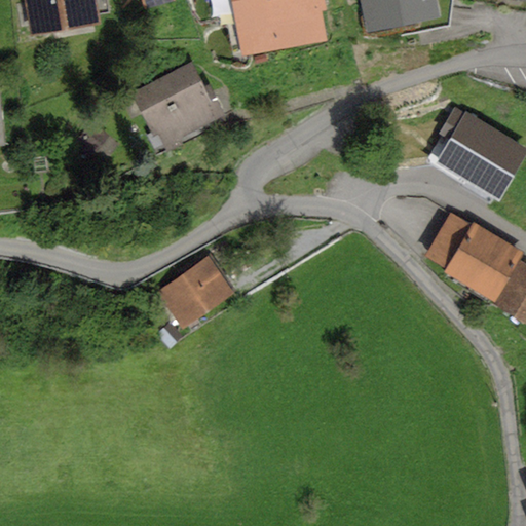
[(96,0),(24,0),(31,36),(101,24),(96,0)]
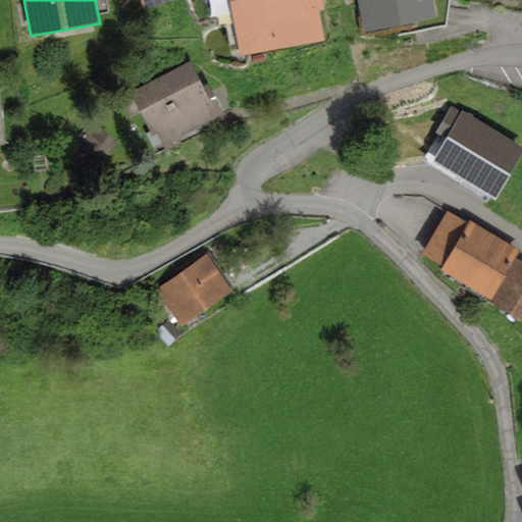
[(173,0),(140,0),(143,9),(174,1),(173,0)]
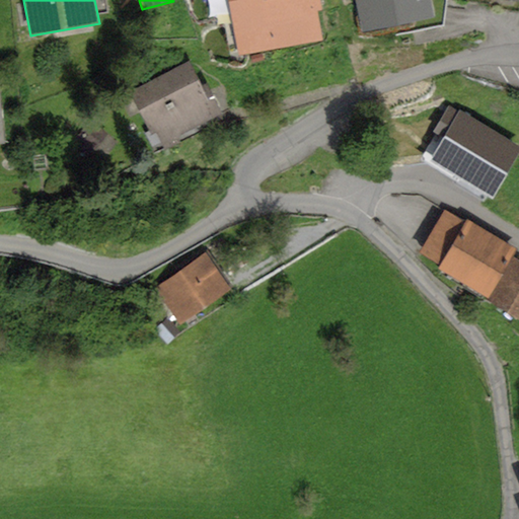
[(262,0),(229,0),(240,52),(319,36),(313,6),(319,5),(317,0),(271,0),(262,2),(262,0)]
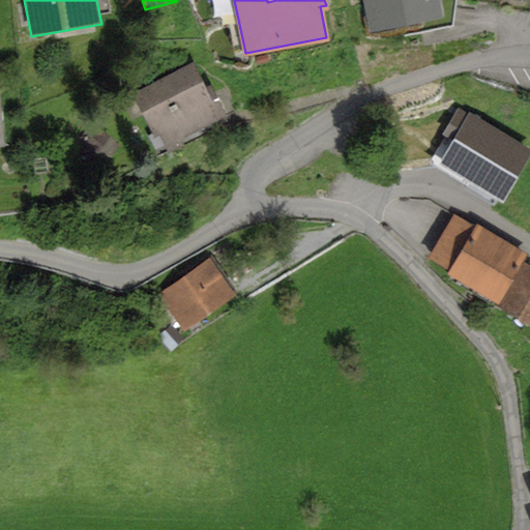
[(440,0),(362,0),(371,32),(443,17),(440,0)]
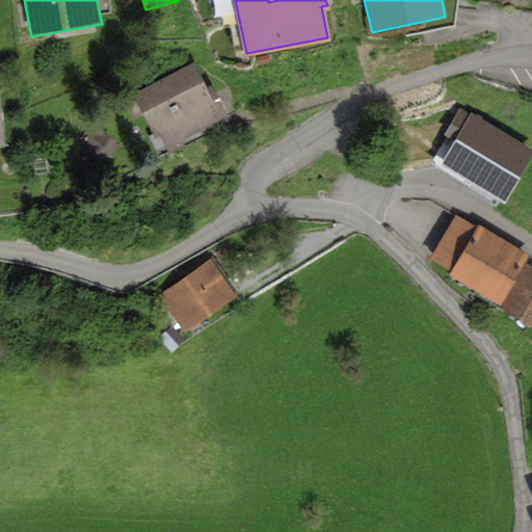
[(194,63),(133,95),(154,138),(161,135),(166,147),(228,116),(212,86),(207,88),(194,63)]
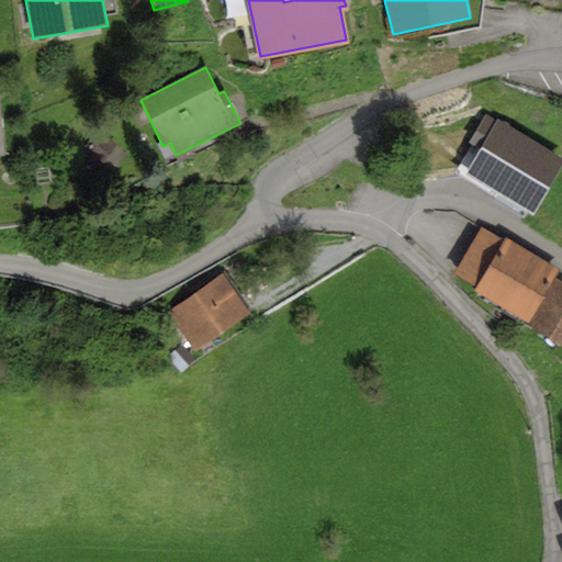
[(561,167),(561,157),(497,119),(496,121),(485,114),(468,144),(471,145),(454,172),(496,198),(498,193),(534,214),(561,167)]
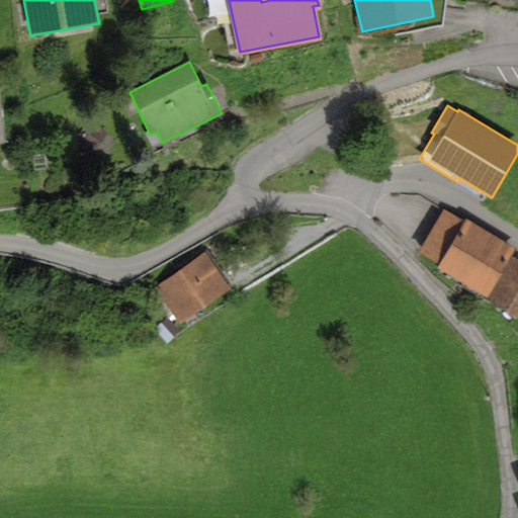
[(463,221),(443,208),(417,252),(438,265),(436,268),(487,298),(512,256),(516,249),(465,219),(463,221)]
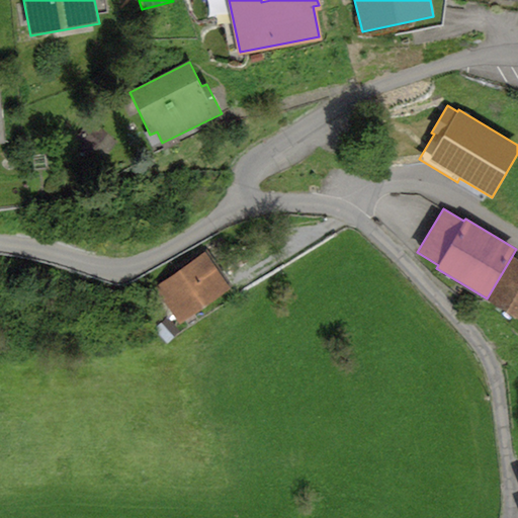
[(204,252),(156,286),(181,323),(231,288),(204,252)]
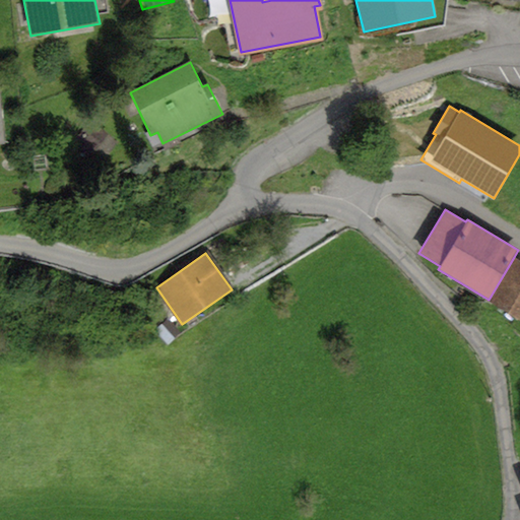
[(519,260),(514,257),(489,300),(519,318),(519,260)]
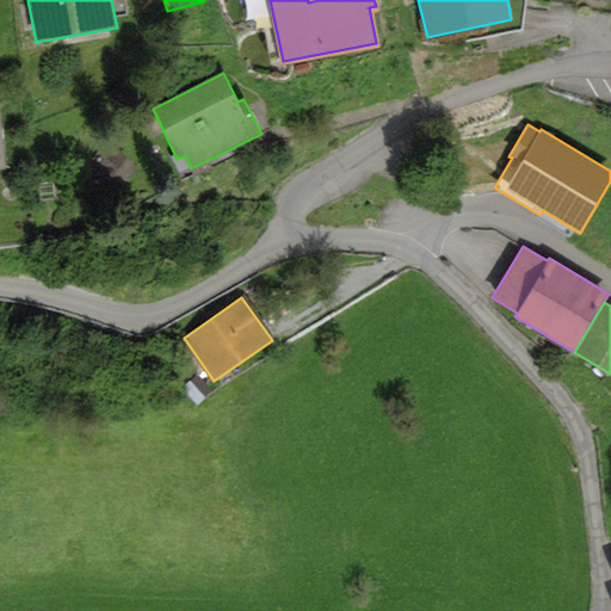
[(211,392),(196,375),(180,388),(196,406),(211,392)]
